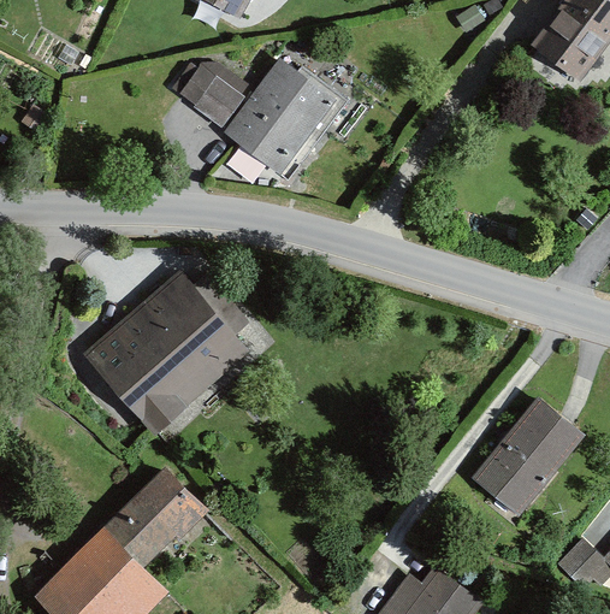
[(250,0),(207,0),(242,17),(250,0)]
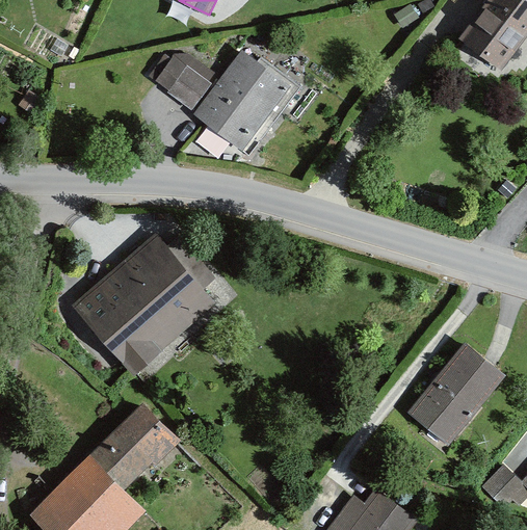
[(526,32),(526,0),(489,0),(465,33),(505,62),(526,32)]
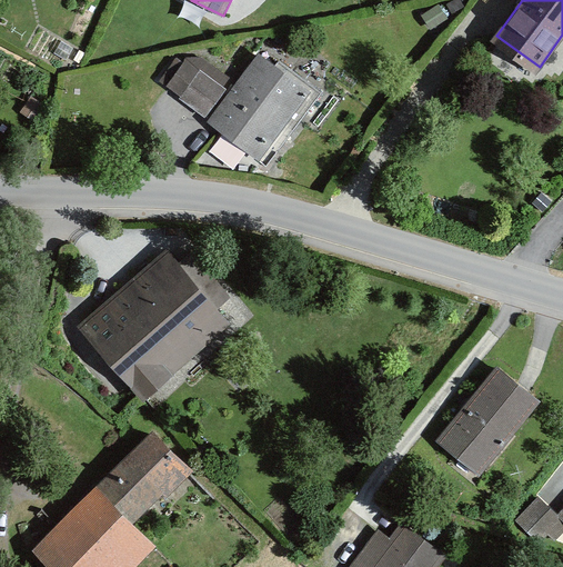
[(310,89),(257,50),(231,85),(176,43),(148,80),(257,161),(310,89)]
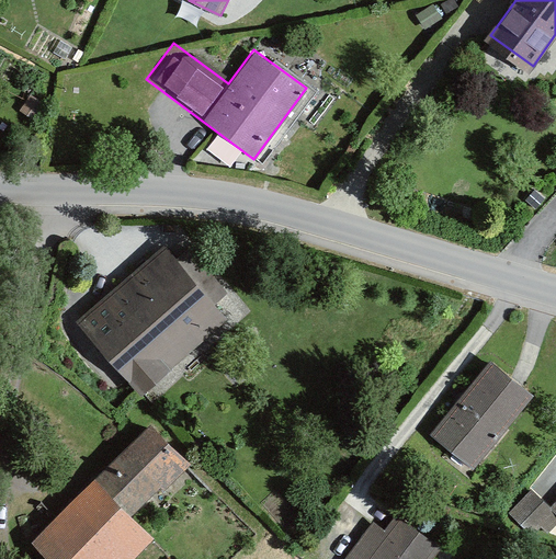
[(230,319),(159,239),(71,318),(142,397),(230,319)]
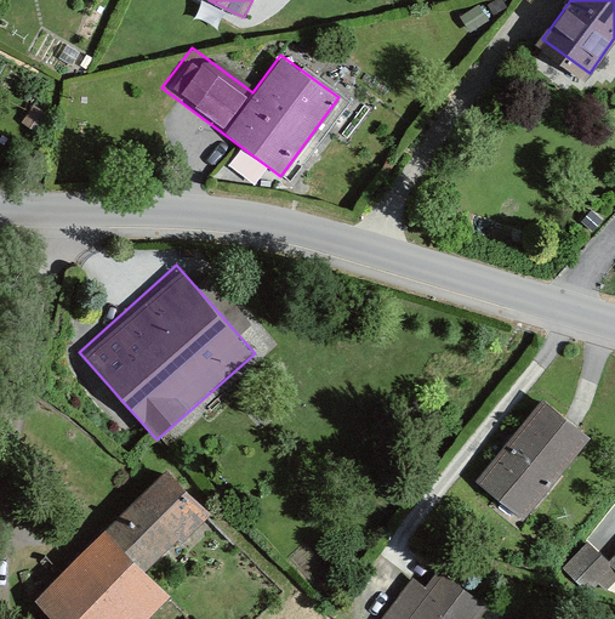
[(588,438),(536,399),(471,487),(523,524),(588,438)]
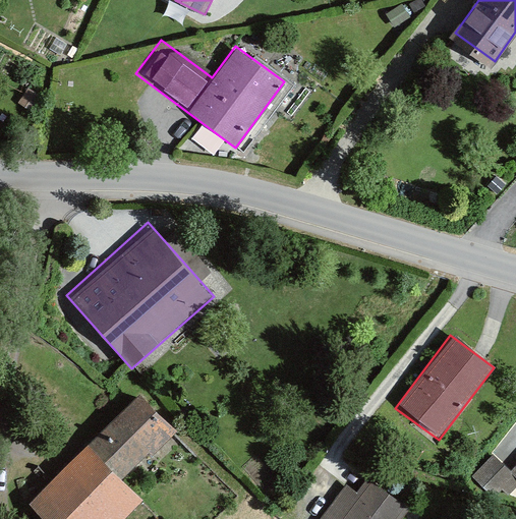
[(144,390),(34,498),(55,518),(116,518),(148,488),(132,473),(180,426),(144,390)]
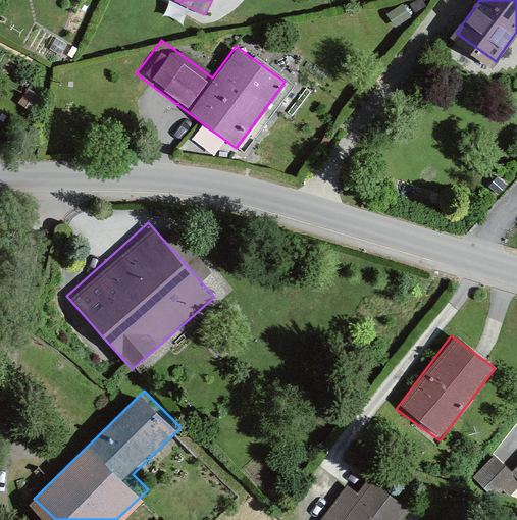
[(516,456),(510,466),(488,449),(472,469),(509,499),(516,487),(516,456)]
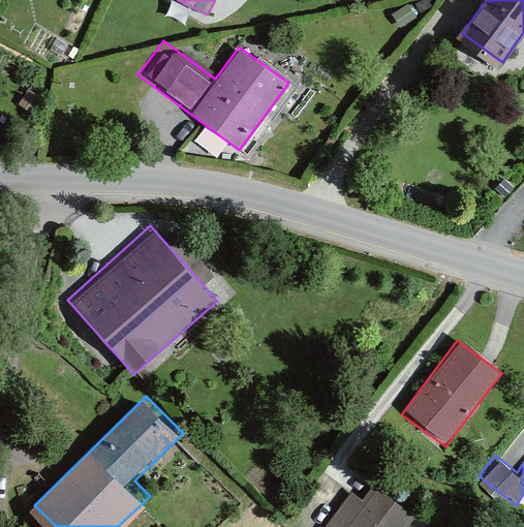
[(404,526),(415,512),(373,481),(361,497),(345,491),(319,525),(321,526),(404,526)]
